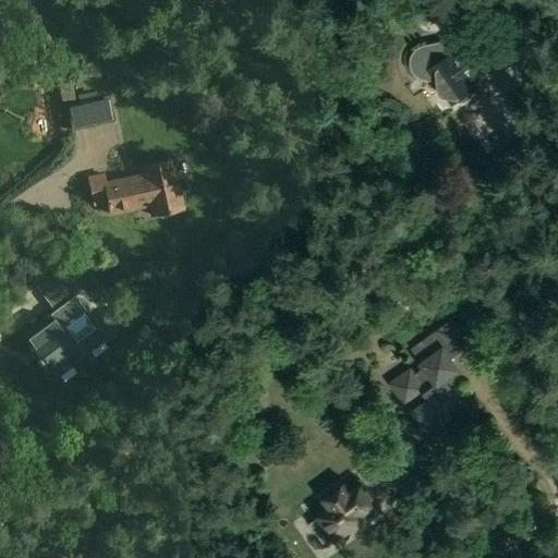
[(441,41),(421,46),(417,48),(414,51),(411,56),(410,60),(410,64),(411,70),(413,74),(417,77),(422,80),(426,81),(435,81),(436,82),(437,94),(438,96),(439,97),(441,98),(448,99),(452,106),(476,88),(472,83),(493,68),(476,44),(465,51),(470,58),(468,59),(458,46),(452,43),(447,41),(441,41)]
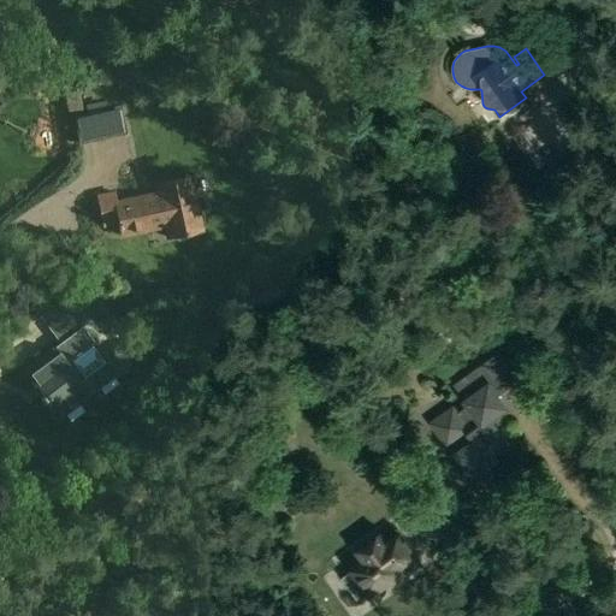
[(98,122),(146,113),(142,87),(93,94),(98,122)]
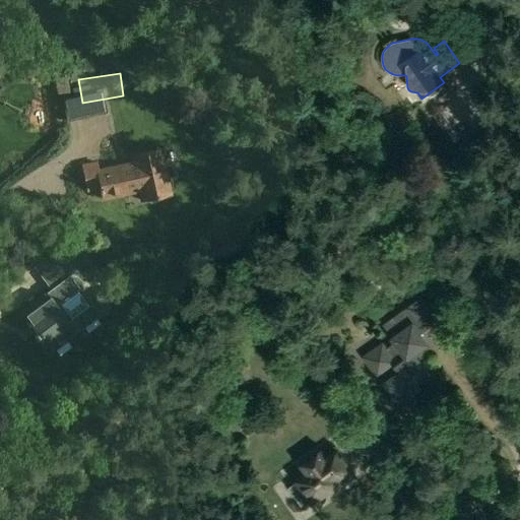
[(55,78),(58,95),(70,93),(68,76),(55,78)]
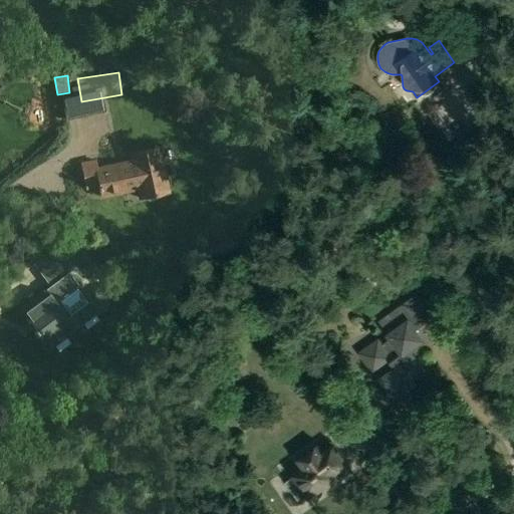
[(93,132),(119,125),(113,97),(87,103),(93,132)]
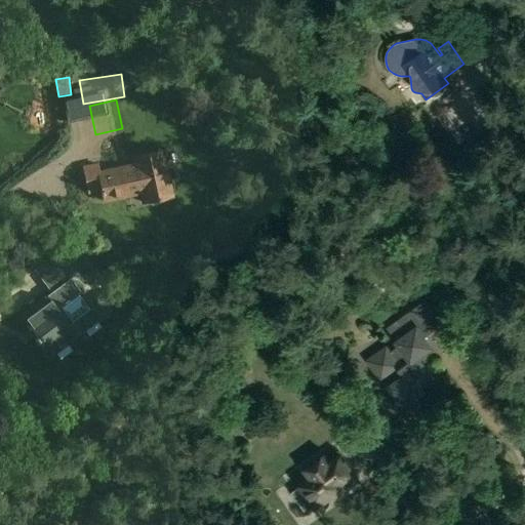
[(98,165),(84,167),(89,193),(103,190),(105,200),(140,193),(143,204),(174,197),(164,150),(135,156),(137,164),(99,172),(98,165)]
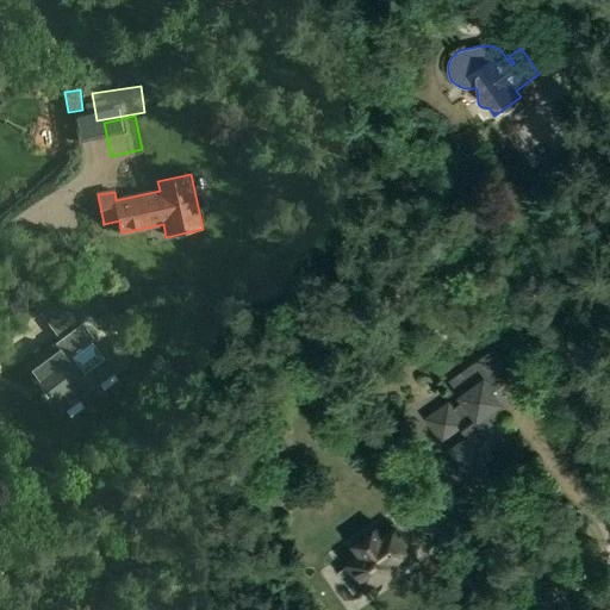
[(117,371),(82,324),(24,368),(43,393),(41,394),(57,416),(80,399),(81,400),(97,390),(94,387),(117,371)]
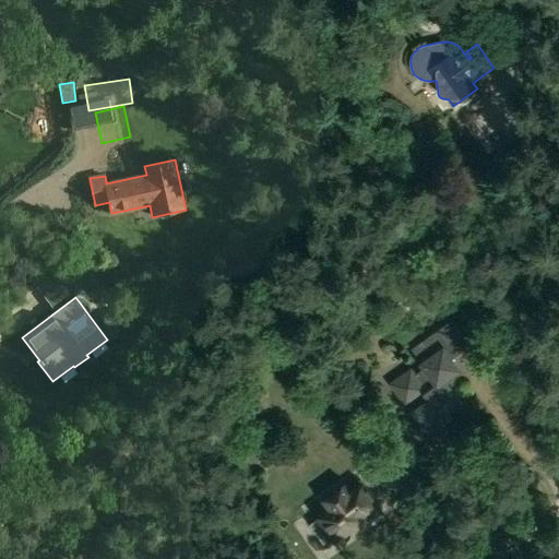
[(429,433),(450,418),(447,415),(463,404),(445,379),(459,370),(450,358),(470,344),(471,345),(472,345),(454,319),(412,349),(413,351),(420,344),(425,351),(419,355),(425,363),(423,365),(425,368),(400,385),(417,409),(414,413),(429,433)]
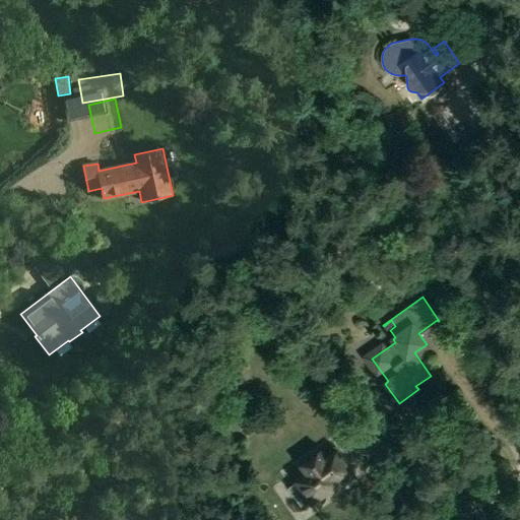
[(324,494),(327,492),(329,492),(334,489),(334,486),(339,482),(340,484),(353,475),(337,452),(325,460),(320,452),(300,466),(306,474),(288,486),(304,508),(316,500),(317,501),(319,502),(322,502),(324,501),(325,499),(325,497),(325,496),(324,494)]
